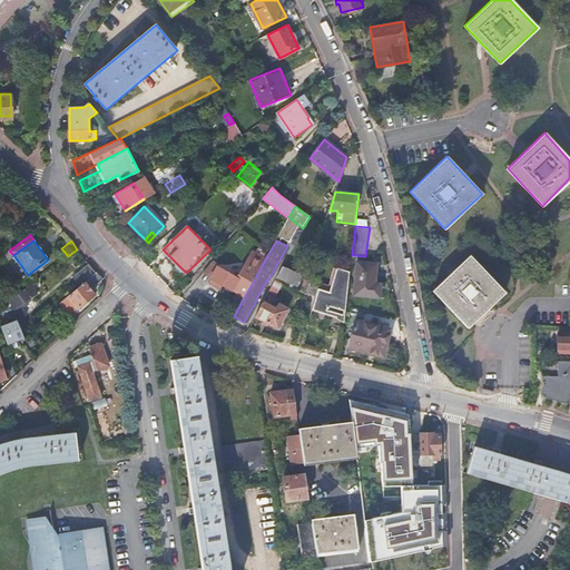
[(504,293),(470,255),(432,290),(468,327),(504,293)]
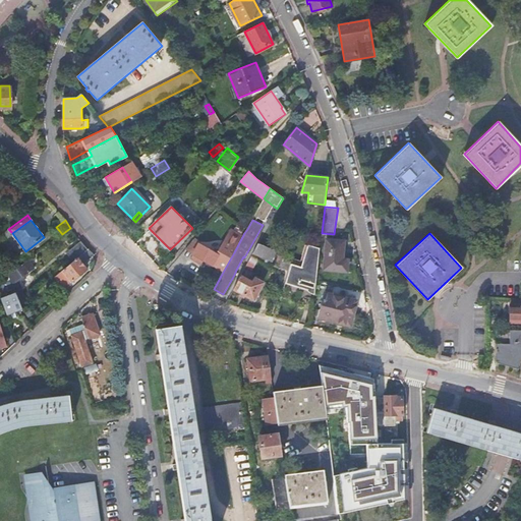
[(344,241),(327,239),(324,269),(347,272),(348,259),(342,258),(344,241)]
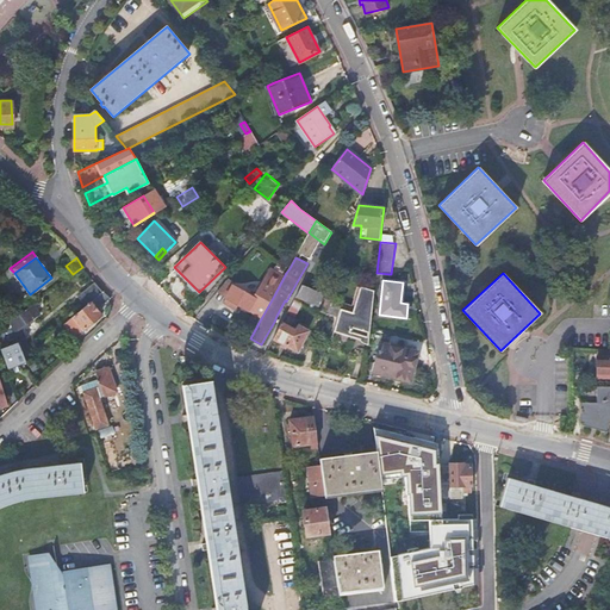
[(79,296),(87,305),(103,291),(95,281),(79,296)]
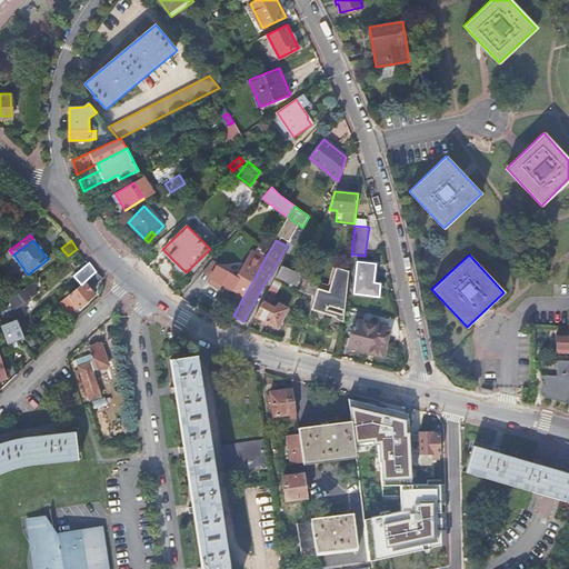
[(298,286),(302,275),(282,266),(276,277),(298,286)]
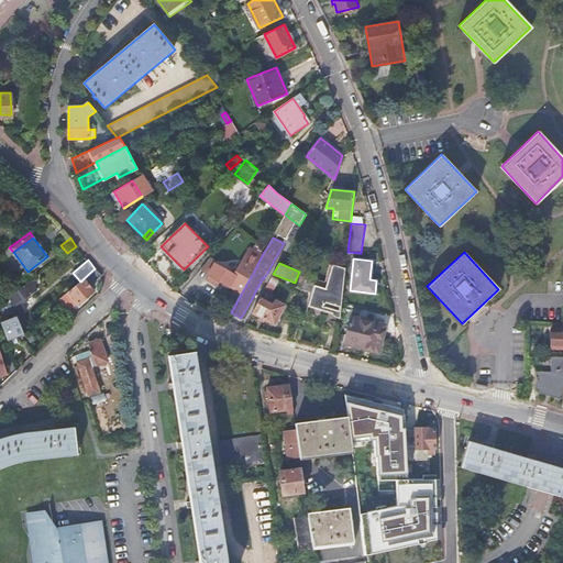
[(209,275),(220,282),(229,286),(235,275),(216,264),(209,275)]
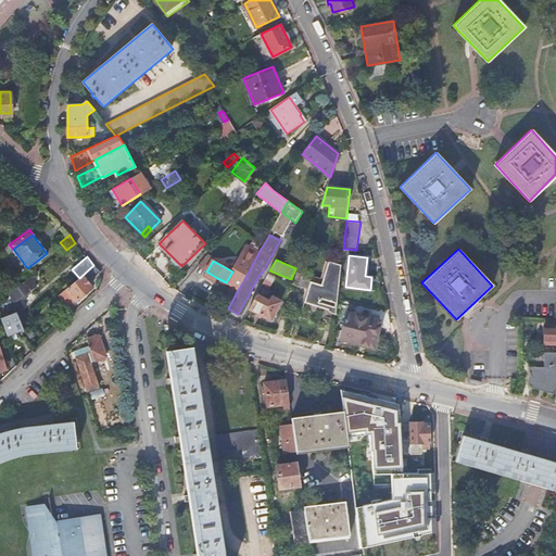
[(338,298),(341,266),(329,262),(321,286),(311,282),(308,289),(304,302),(336,312),(338,298)]
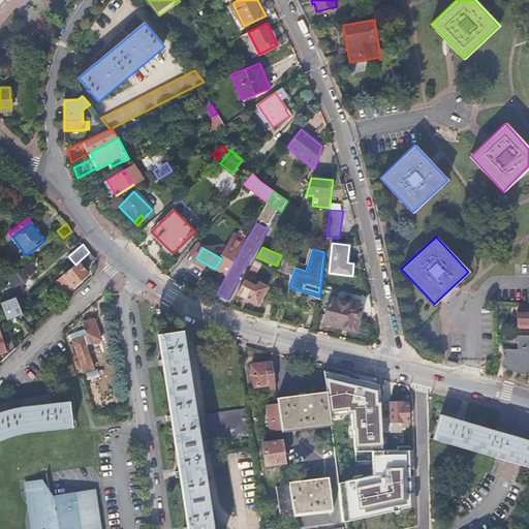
[(84,268),(96,258),(90,252),(89,252),(75,265),(60,277),(56,280),(65,291),(73,285),(88,273),(84,268)]
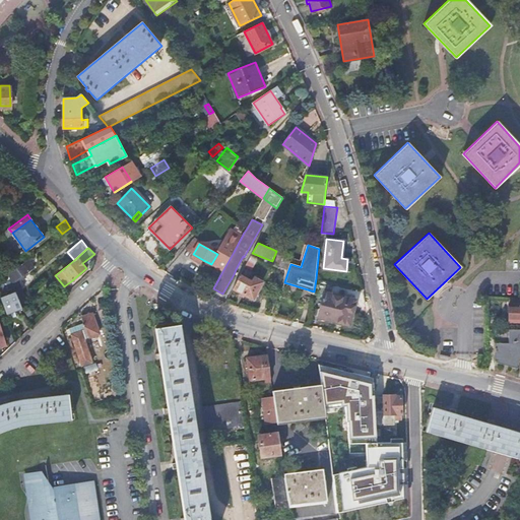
[(201,264),(203,260),(193,254),(191,258),(201,264)]
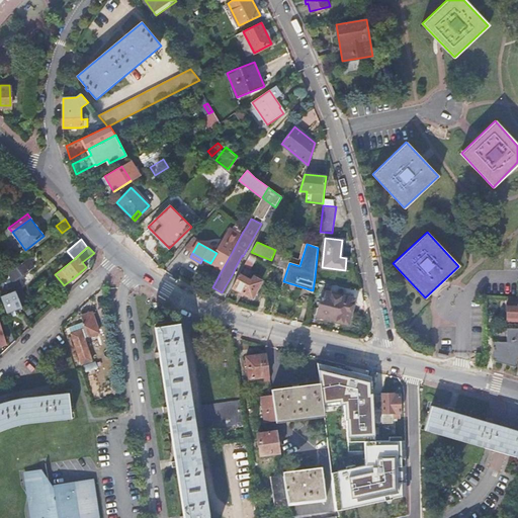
[(287,269),(289,263),(291,256),(282,253),(278,267),(287,269)]
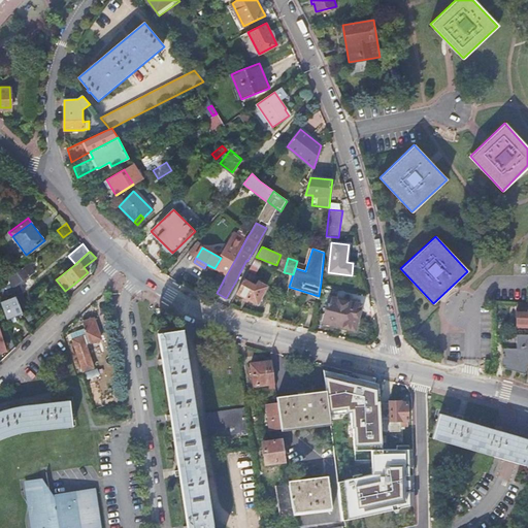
[(15,295),(21,308),(28,303),(21,294),(24,291),(20,286),(25,281),(26,277),(35,271),(30,264),(34,262),(33,260),(20,269),(8,277),(10,284),(15,295)]
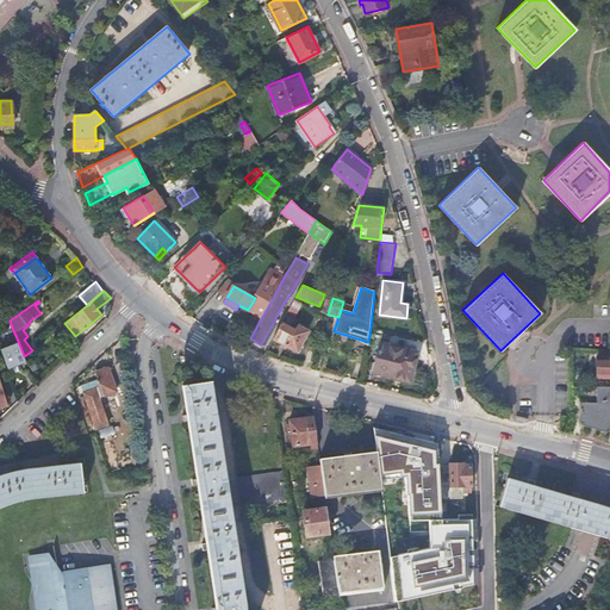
[(309,309),(294,300),(287,312),(302,321),(309,309)]
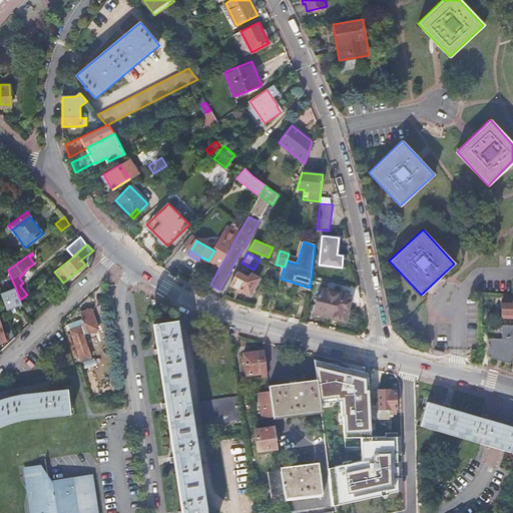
[(206,283),(210,285),(217,272),(213,270),(206,283)]
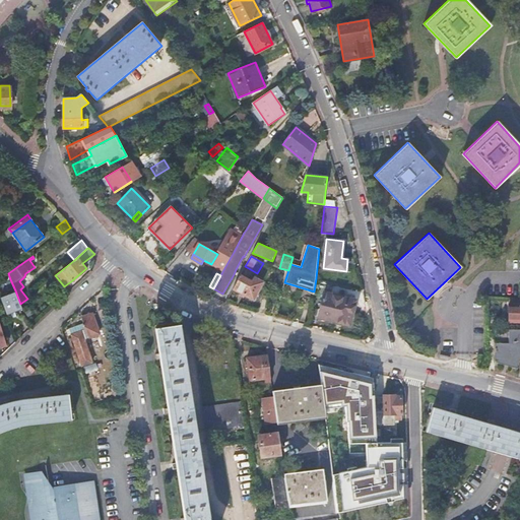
[(240,276),(233,288),(253,300),(262,282),(254,277),(251,282),(240,276)]
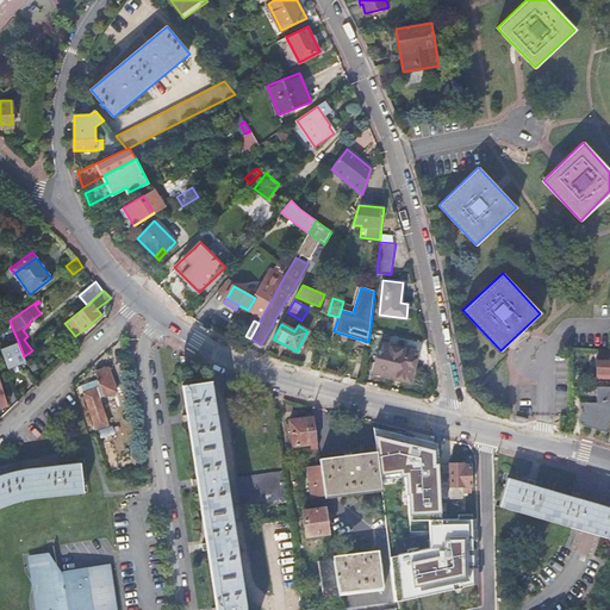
[(8,368),(26,362),(24,356),(18,341),(1,348),(8,368)]
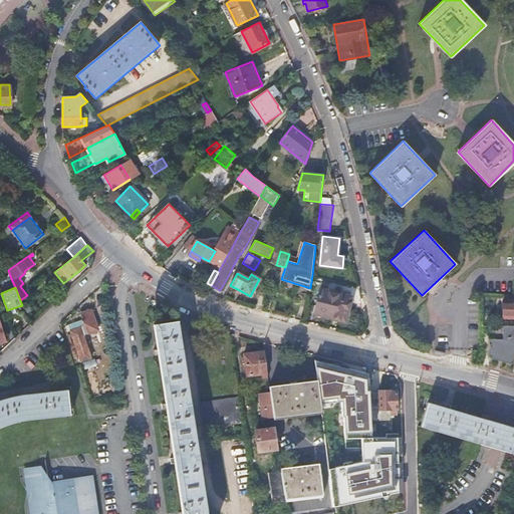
[(351,297),(320,289),(316,305),(314,313),(320,314),(345,321),(351,297)]
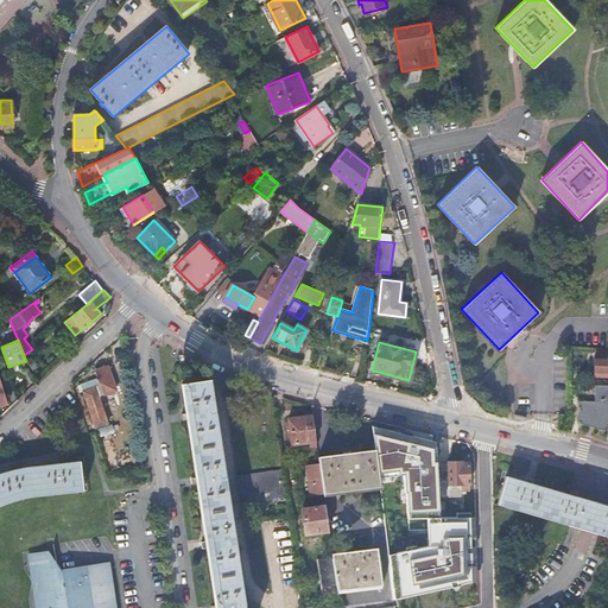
[(607,354),(594,354),(594,377),(607,375),(607,354)]
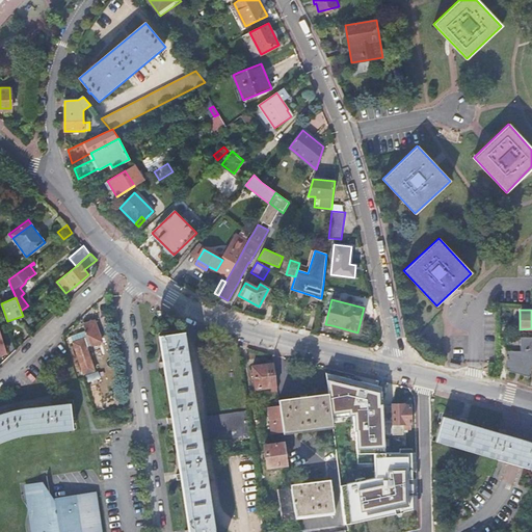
[(92,321),(81,324),(88,346),(99,342),(92,321)]
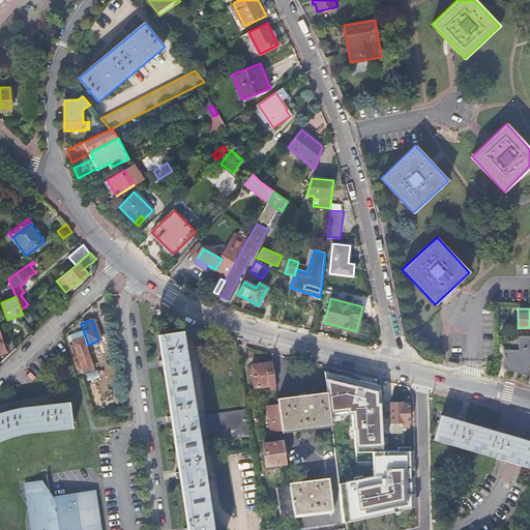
[(157,334),(177,468),(186,529),(212,529),(183,331),(157,334)]
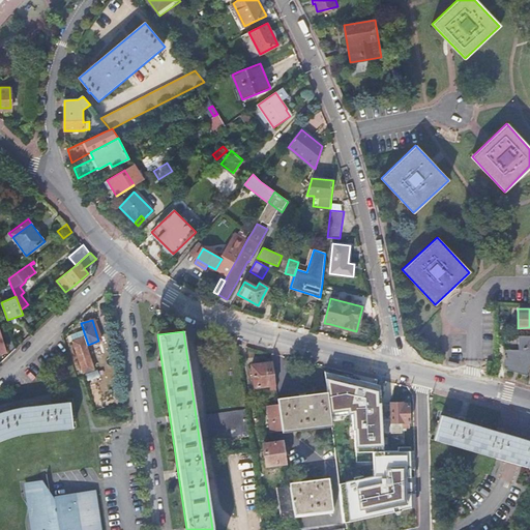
[(504,359),(504,366),(528,375),(529,361),(529,358),(529,334),(518,335),(519,334),(504,334),(504,359)]
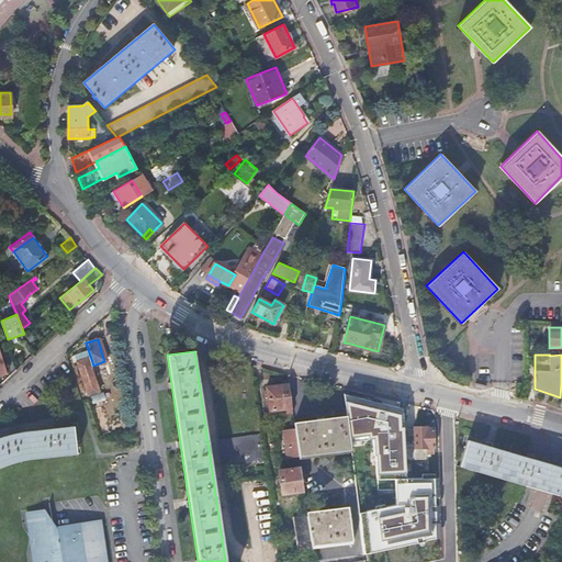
[(293,413),(289,384),(266,388),(269,411),(285,408),(285,414),(293,413)]
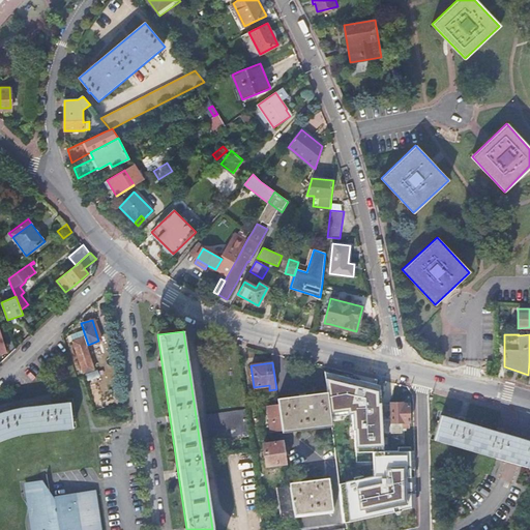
[(488,374),(497,374),(497,362),(489,362),(488,374)]
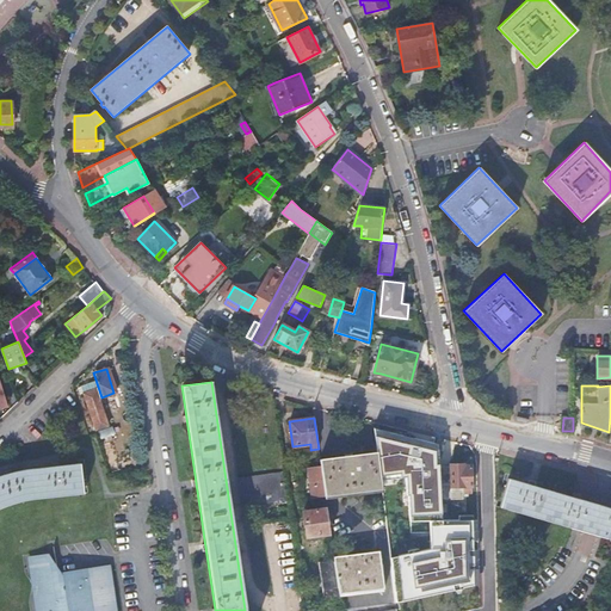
[(438,444),(375,429),(376,451),(381,480),(408,477),(411,537),(430,536),(430,549),(390,559),(395,603),(480,584),(479,569),(473,568),(471,520),(442,522),(440,498),(438,444)]
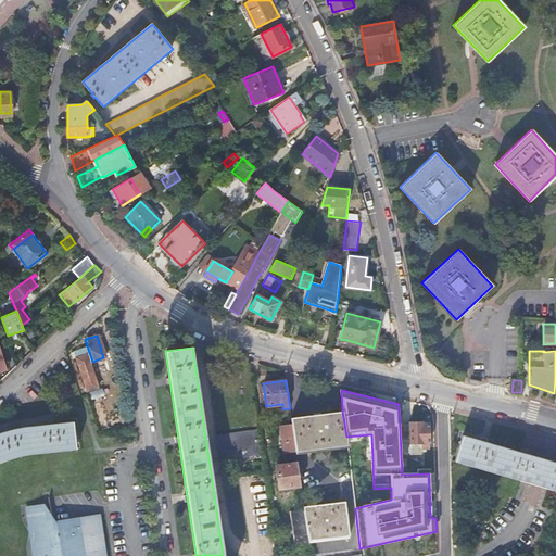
[(345,432),(342,411),(291,417),(292,425),(295,451),(295,452),(346,445),(345,432)]
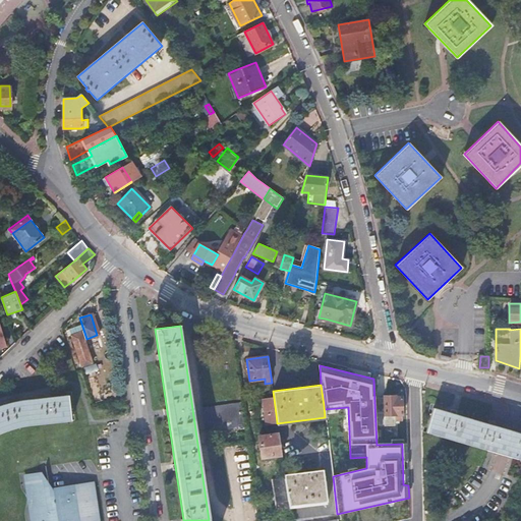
[(0,433),(8,430),(14,428),(22,426),(29,425),(39,424),(71,420),(69,395),(52,397),(51,393),(50,394),(46,394),(46,398),(32,399),(22,400),(14,402),(10,403),(9,399),(8,400),(4,401),(4,404),(0,405),(0,433)]
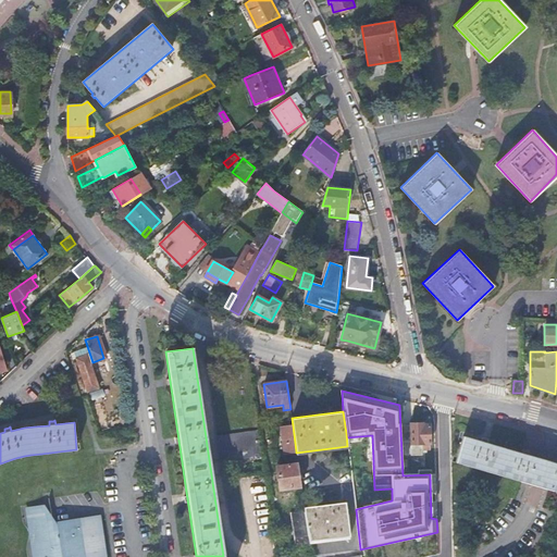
[(410,425),(400,425),(400,434),(400,442),(401,454),(410,454),(410,456),(422,456),(422,450),(430,449),(430,425),(422,424),(422,423),(410,423),(410,425)]
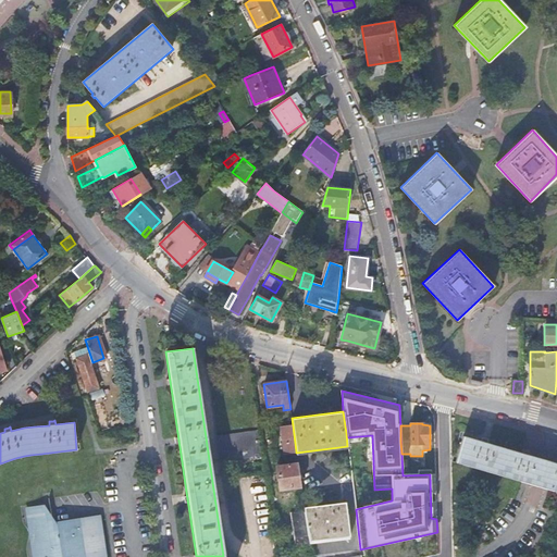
[(296,452),(293,425),(281,428),(284,454),(296,452)]
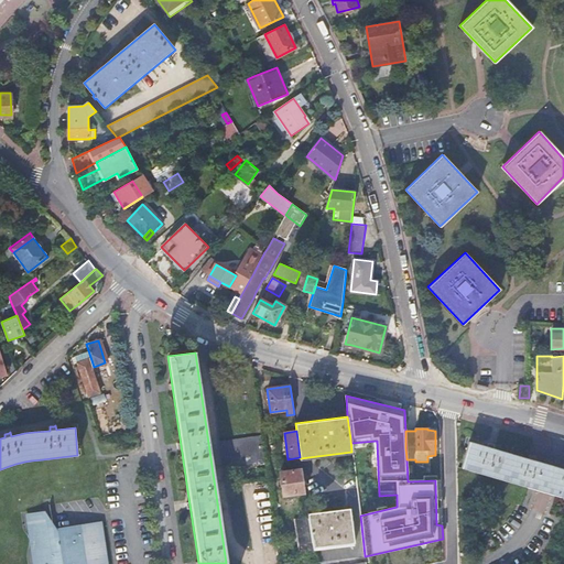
[(260,436),(219,442),(224,470),(264,464),(260,436)]
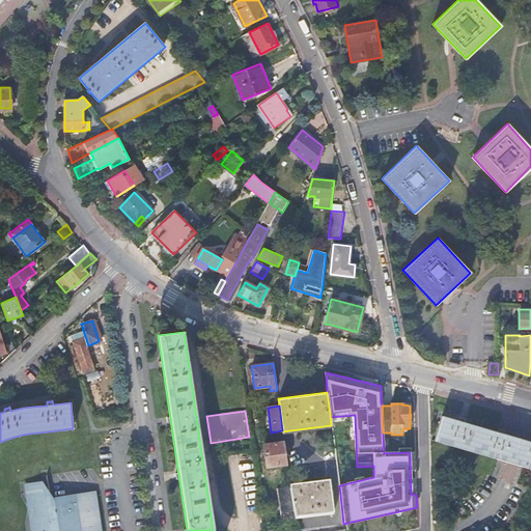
[(513,437),(442,416),(435,441),(506,462),(519,466),(530,469),(530,442),(526,441),(513,437)]
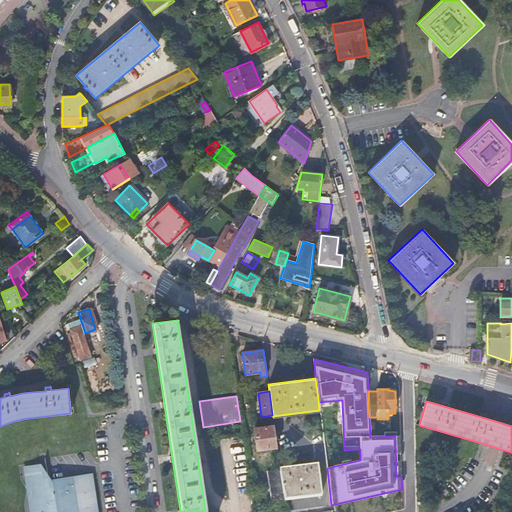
[(277,447),(274,426),(254,428),(256,450),(277,447)]
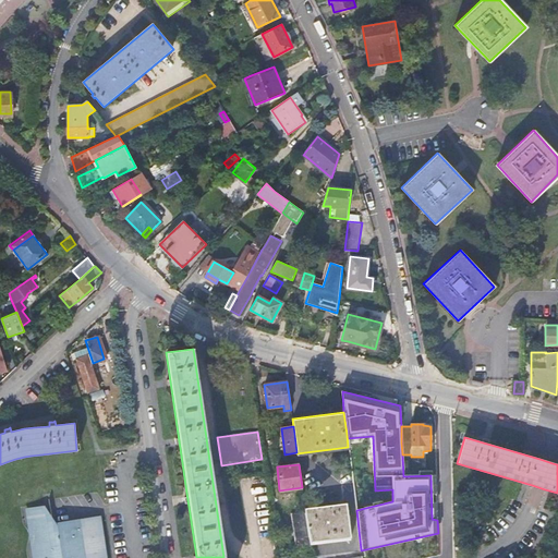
[(346,504),(304,509),(305,511),(310,542),(350,536),(346,504)]
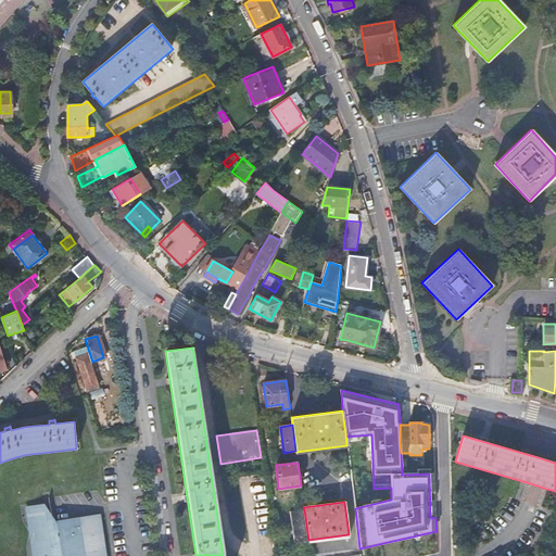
[(98,517),(84,519),(85,525),(54,530),(52,518),(47,519),(43,506),(28,508),(29,515),(30,515),(32,519),(28,520),(29,521),(33,526),(34,529),(34,532),(34,535),(34,540),(33,541),(33,542),(33,544),(33,545),(33,546),(32,546),(32,550),(33,552),(33,555),(102,555),(104,555),(101,539),(100,539),(99,533),(101,532),(98,517)]
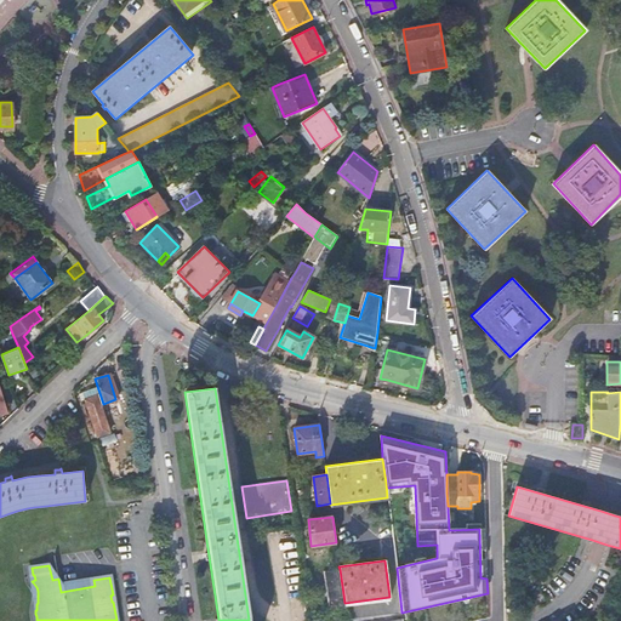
[(345,603),(340,569),(324,571),(329,609),(345,607),(345,603)]
